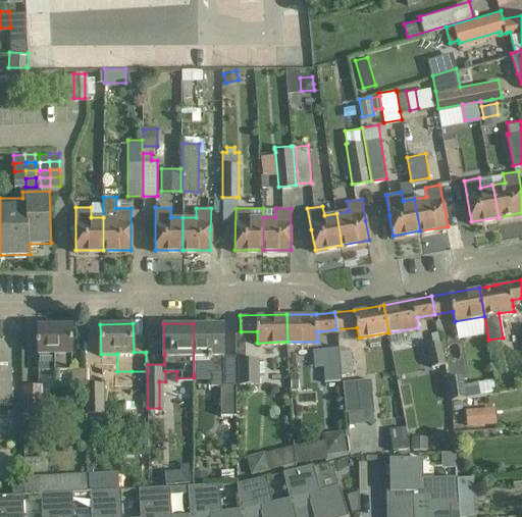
[(220,383),(220,382),(222,382),(222,355),(222,323),(193,323),(194,374),(210,374),(210,383),(220,383)]
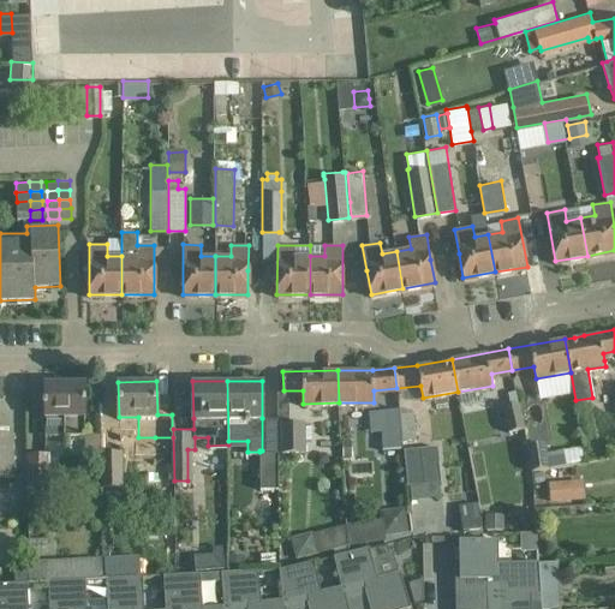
[(84,415),(84,382),(45,382),(45,400),(42,400),(42,404),(45,404),(46,433),(84,433),(84,415)]
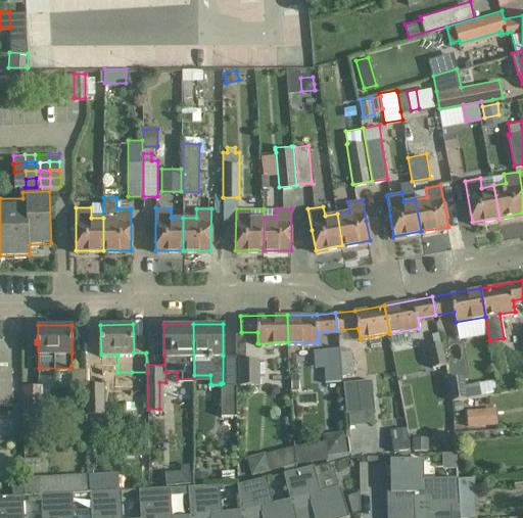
[(444,363),(440,341),(427,344),(432,366),(444,363)]
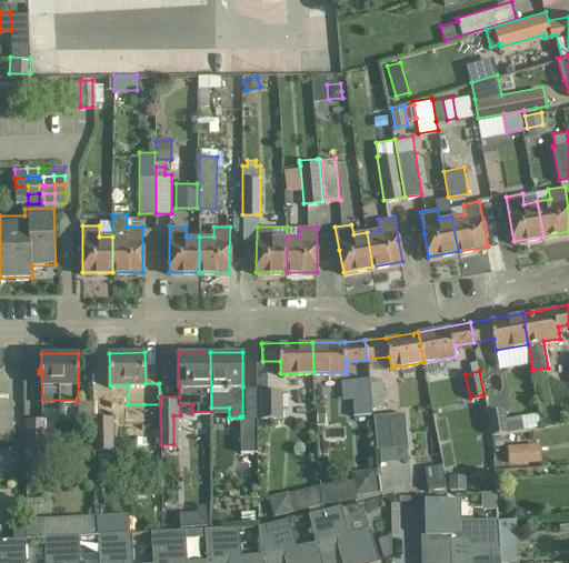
[(356,394),(352,394),(352,396),(353,414),(359,413),(359,418),(366,418),(366,413),(372,413),(371,404),(369,380),(369,375),(355,376),(356,382),(356,394)]
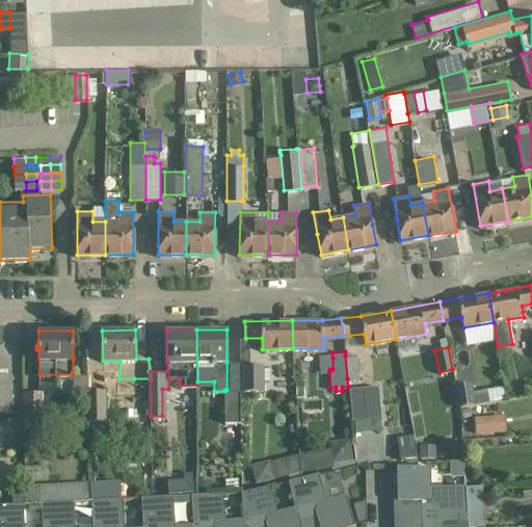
[(357,354),(345,356),(347,378),(355,378),(360,377),(357,354)]
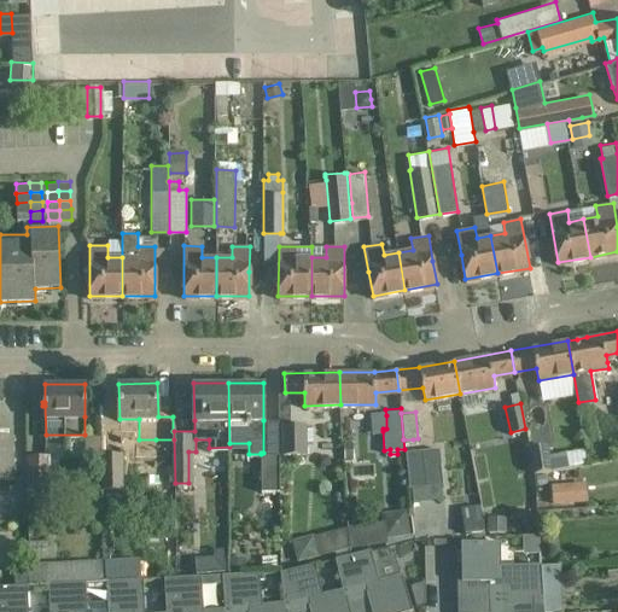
[(290,423),(280,423),(281,452),(307,452),(307,421),(290,423)]
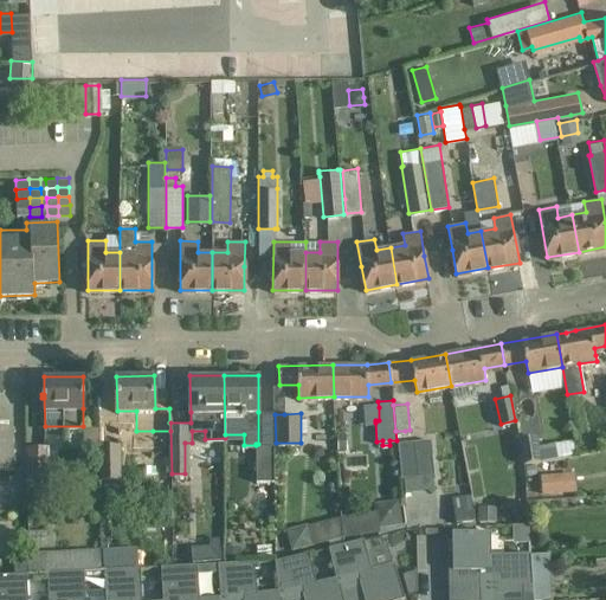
[(0,466),(14,466),(12,424),(0,424),(0,466)]
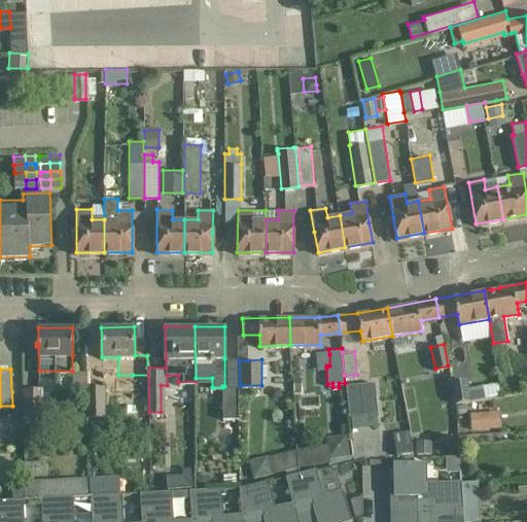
[(466,378),(451,381),(456,402),(470,398),(466,378)]
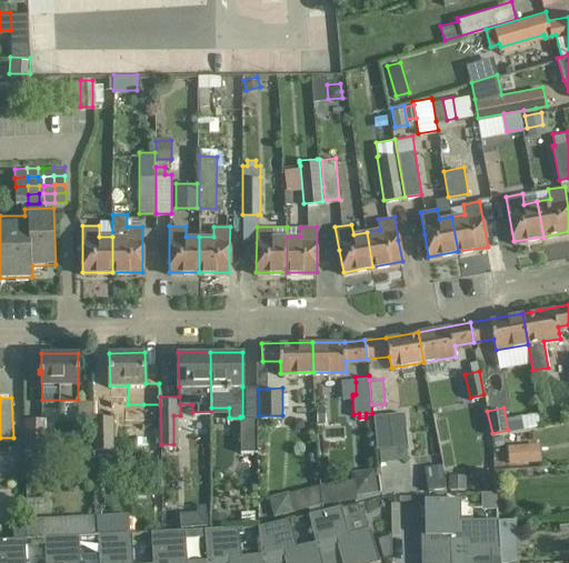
[(405,411),(373,413),(376,446),(407,443),(405,411)]
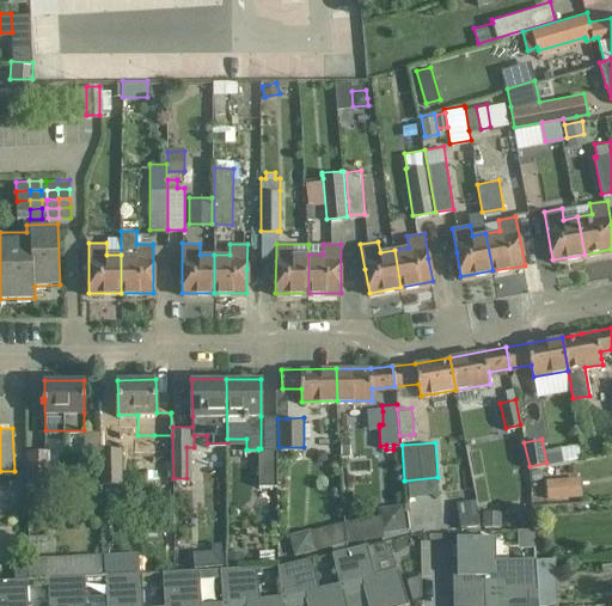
[(561,445),(543,447),(546,463),(563,459),(561,445)]
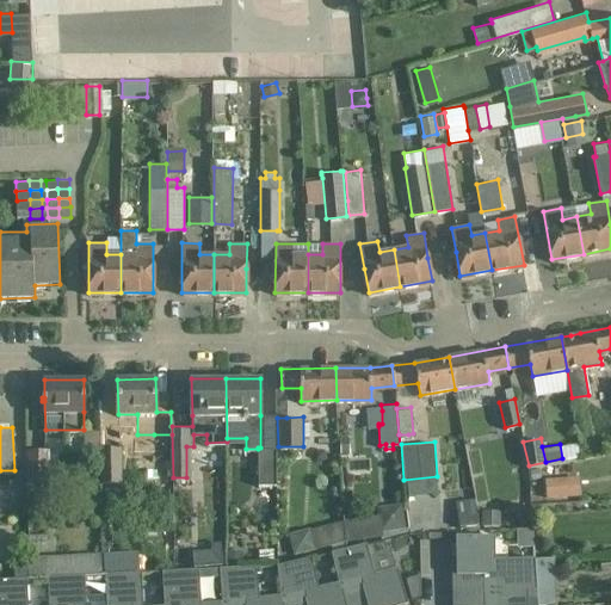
[(122,480),(122,446),(99,446),(100,481),(122,480)]
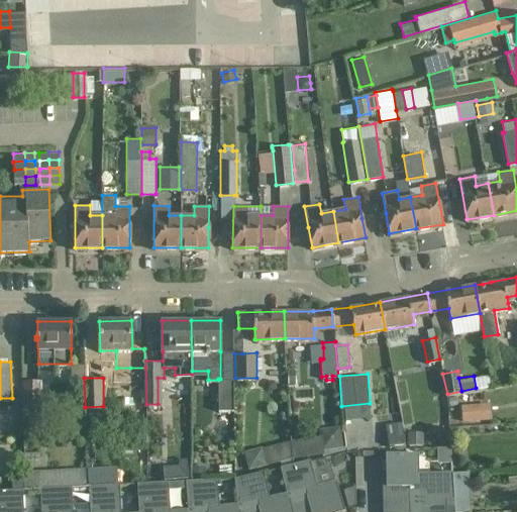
[(233,409),(233,379),(220,379),(218,379),(218,380),(218,409),(233,409)]
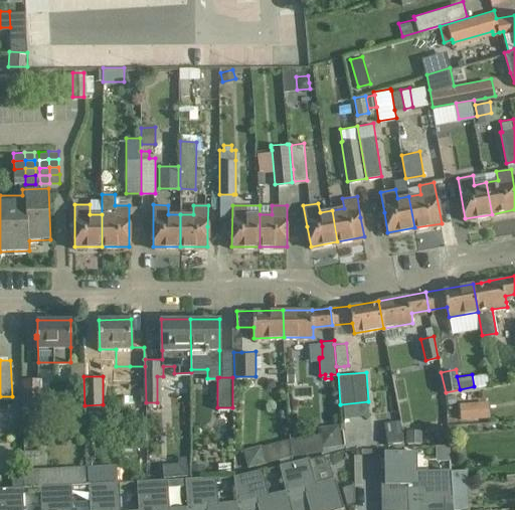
[(39,378),(23,378),(24,410),(40,410),(39,378)]
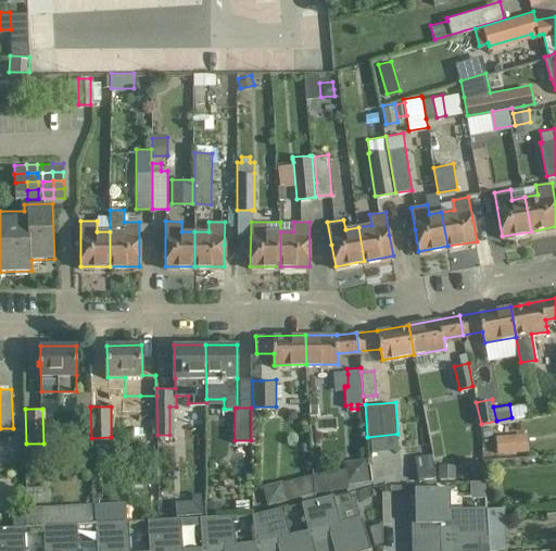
[(514,433),(495,434),(497,450),(515,448),(514,433)]
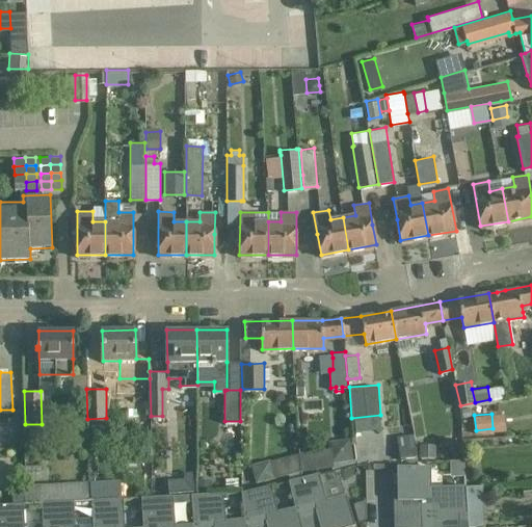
[(414,431),(398,433),(401,456),(417,455),(414,431)]
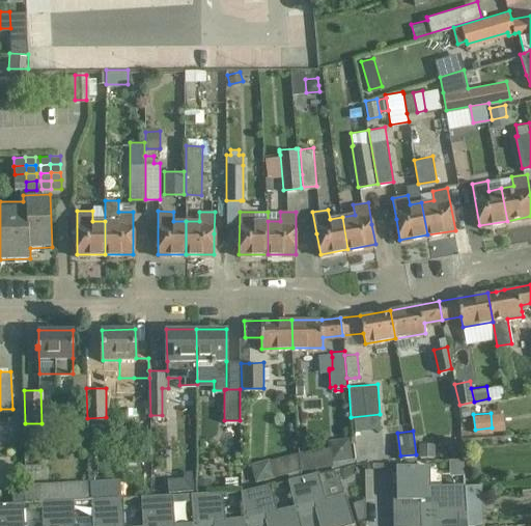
[(419,441),(418,453),(435,454),(435,442),(419,441)]
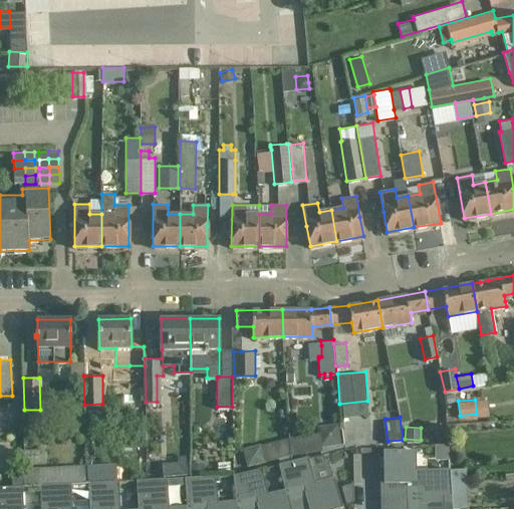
[(261,443),(244,448),(248,465),(266,461),(261,444),(261,443)]
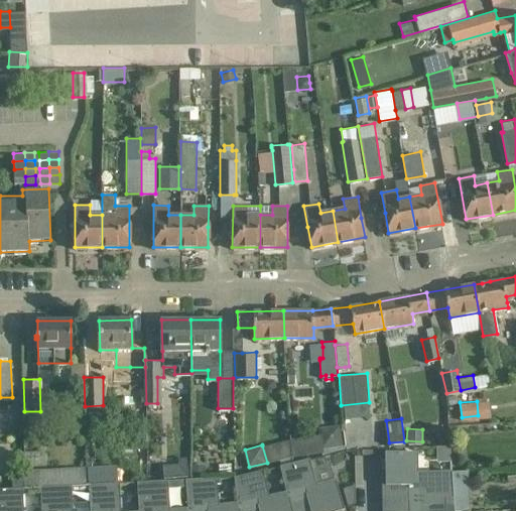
[(407,483),(407,499),(445,497),(454,497),(453,485),(452,469),(418,470),(417,451),(385,451),(385,484),(407,483)]
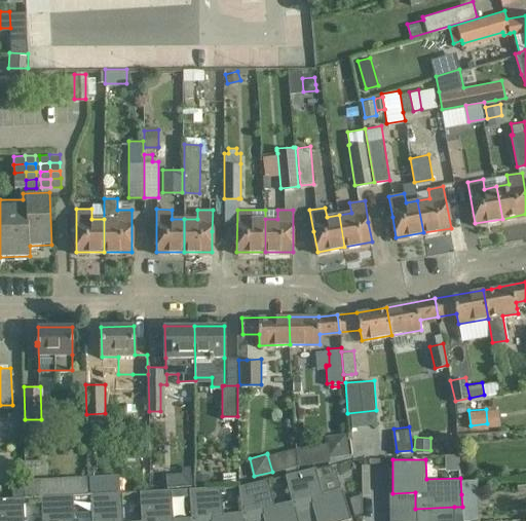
[(315,467),(288,473),(296,511),(312,507),(316,520),(341,520),(350,519),(342,486),(323,491),(315,467)]
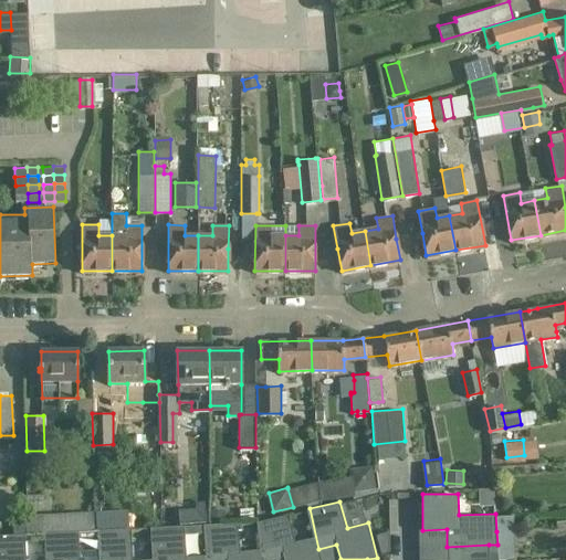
[(224,507),(210,507),(211,521),(224,520),(224,507)]
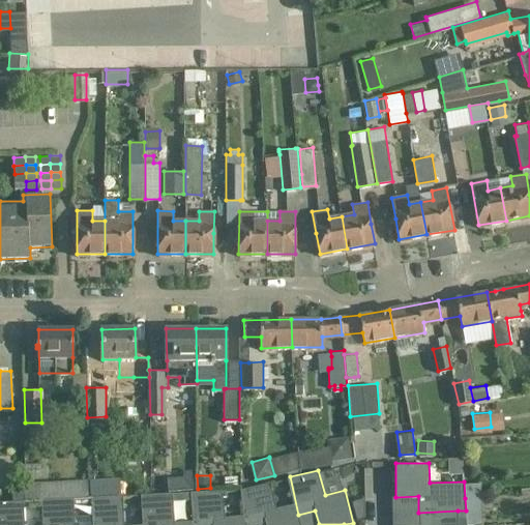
[(119,476),(89,478),(89,483),(89,496),(120,494),(120,482),(119,476)]
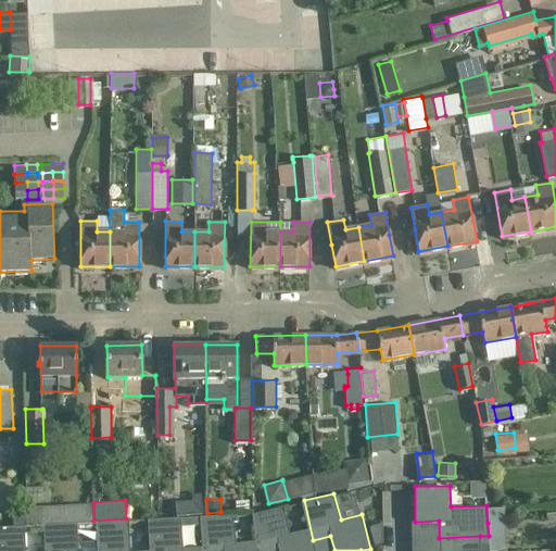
[(26,512),(25,512),(26,524),(93,521),(93,506),(91,506),(91,502),(26,505),(26,512)]
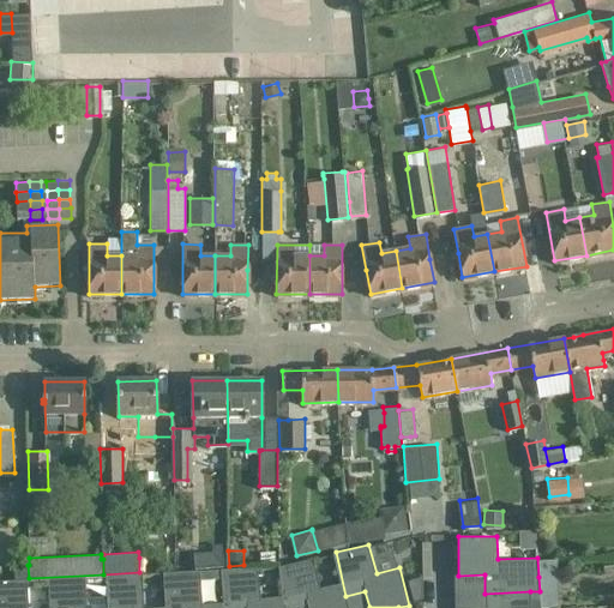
[(293,607),(307,605),(307,607),(347,607),(344,597),(342,583),(319,588),(312,558),(280,566),(283,596),(284,607),(293,607)]
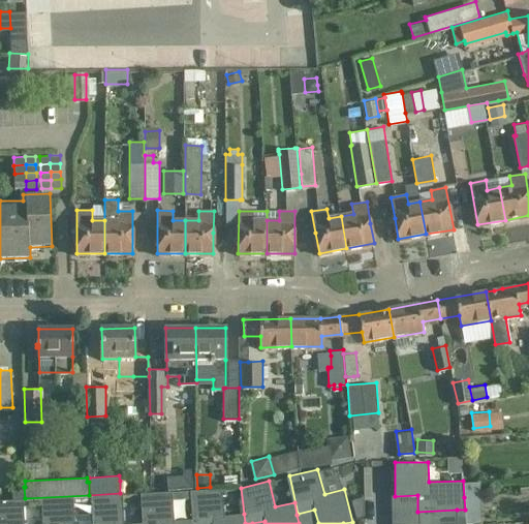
[(478,481),(463,481),(464,497),(479,496),(478,481)]
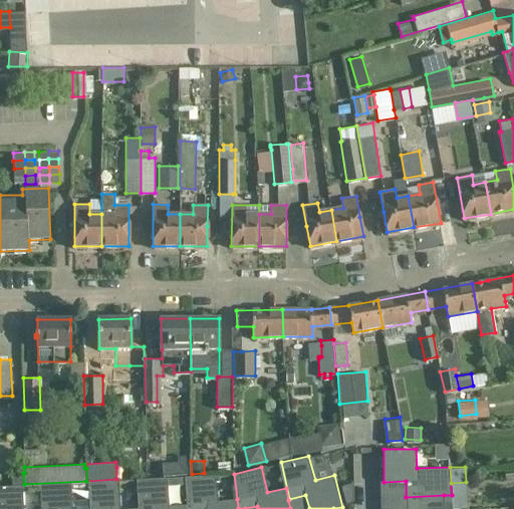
[(23,472),(11,473),(12,485),(24,484),(23,473),(23,472)]
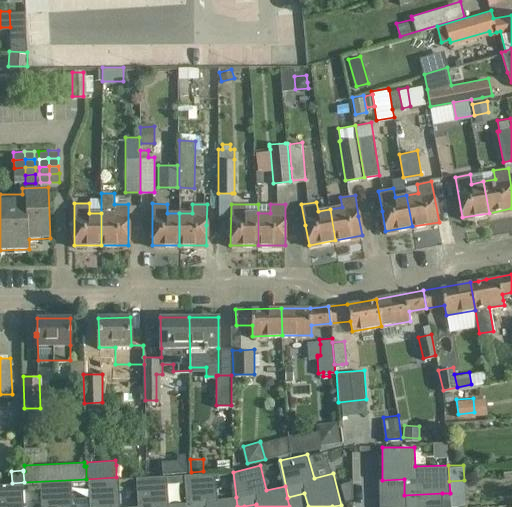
[(187,502),(187,506),(237,506),(236,497),(217,499),(214,473),(185,474),(187,502)]
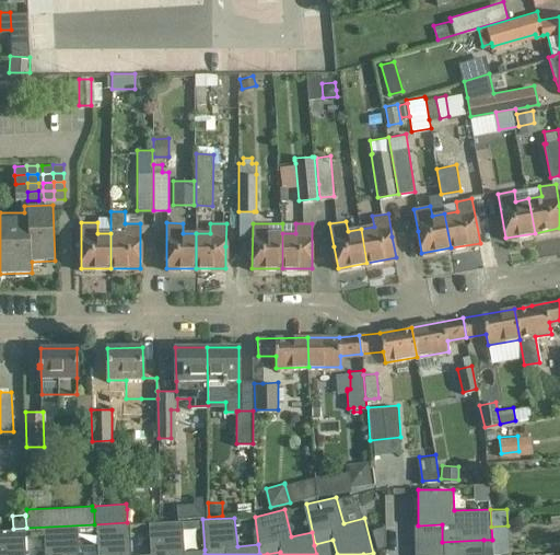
[(151,554),(205,554),(205,550),(184,552),(182,520),(160,521),(150,522),(151,554)]
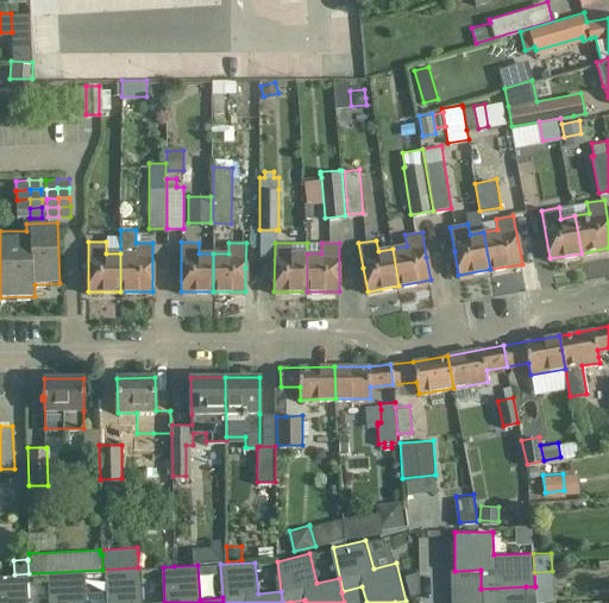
[(107,602),(164,602),(143,602),(140,567),(106,570),(107,602)]
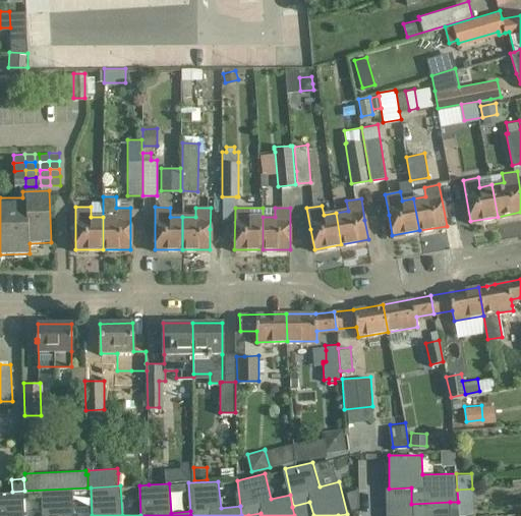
[(72,515),(71,490),(43,491),(44,515),(72,515)]
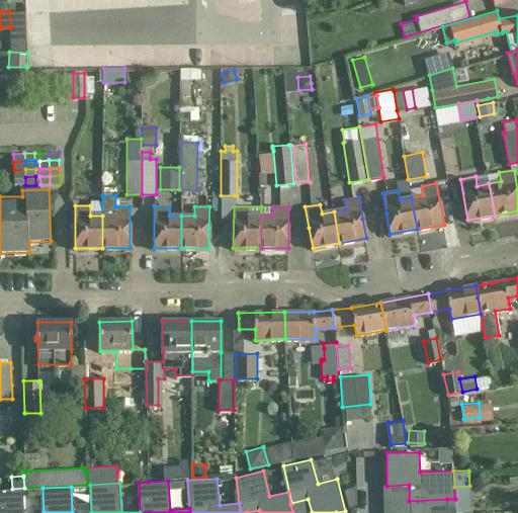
[(23,512),(22,489),(0,489),(0,512),(44,512),(42,488),(41,488),(42,512),(23,512)]
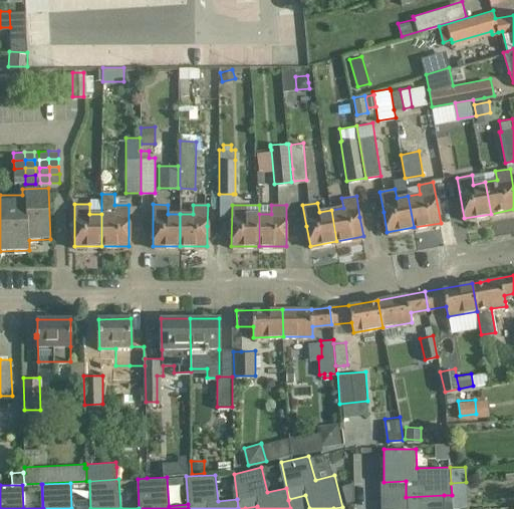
[(444,508),(444,496),(444,495),(406,497),(406,508),(444,508)]
